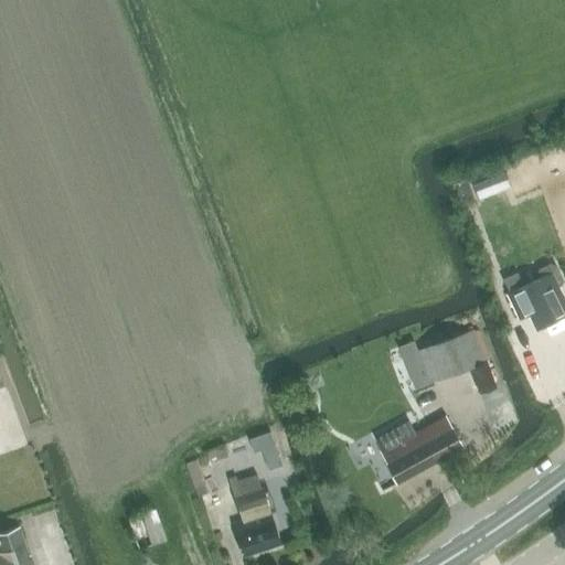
[(505,168),(475,182),(480,194),(511,180),(505,168)]
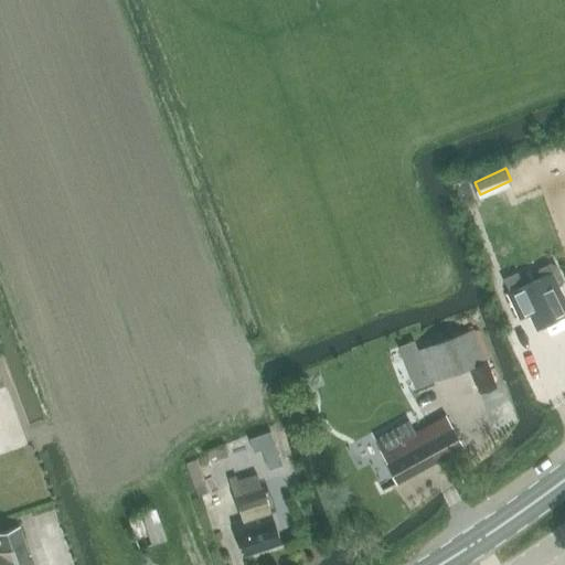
[(516,274),(504,279),(510,292),(507,295),(519,319),(530,313),(536,329),(564,315),(564,300),(557,286),(563,283),(564,279),(557,267),(551,265),(539,270),(537,275),(540,279),(523,287),(516,274)]
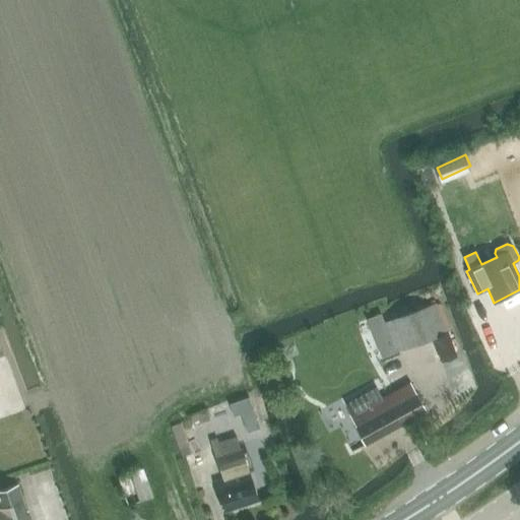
[(368,322),(400,315),(400,311),(428,305),(425,291),(380,302),(382,311),(367,314),(368,322)]
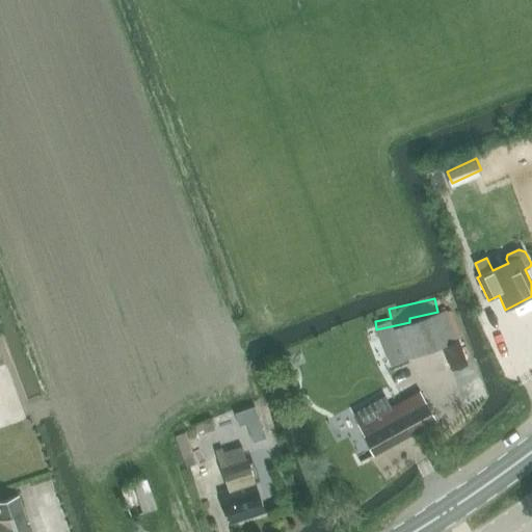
[(446,311),(395,328),(406,358),(444,346),(452,370),(466,365),(446,311)]
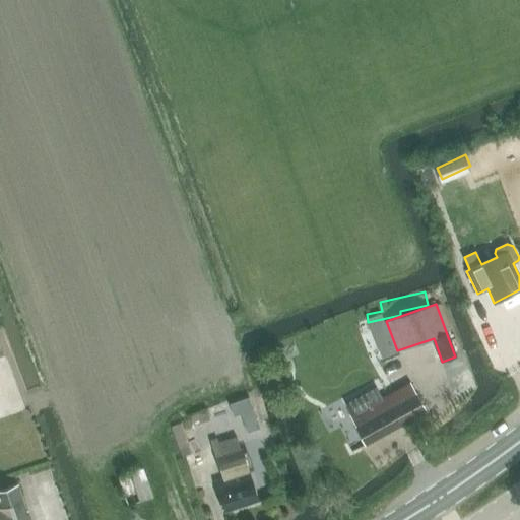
[(0,327),(0,418),(23,412),(0,327)]
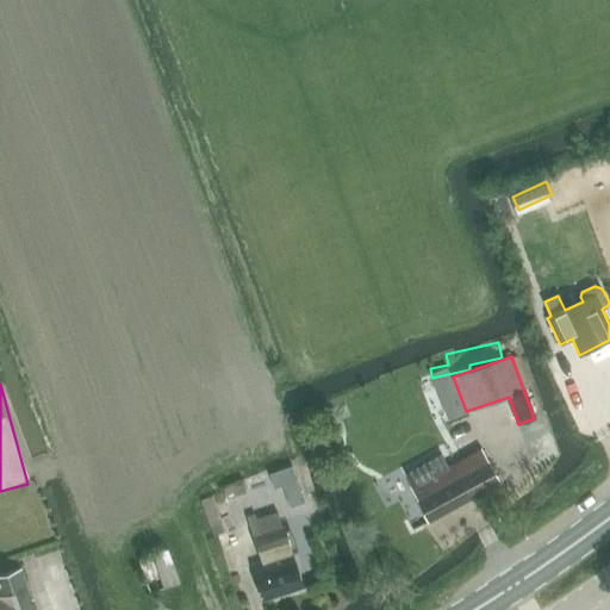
[(406,474),(412,485),(410,486),(430,522),(502,483),(483,447),(450,465),(443,453),(406,474)]
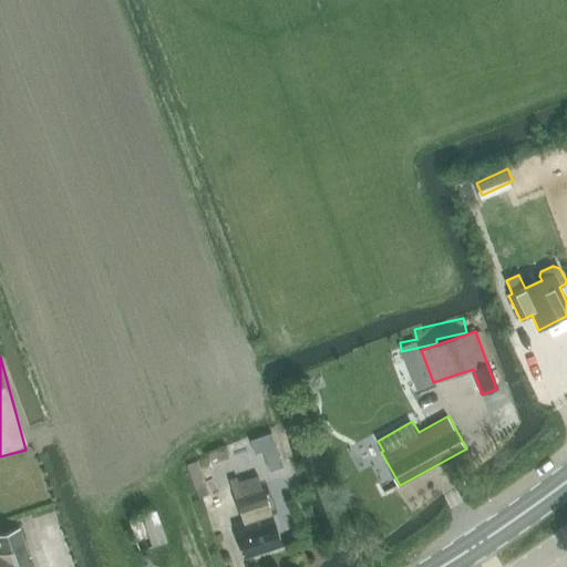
[(271,433),(250,441),(255,454),(263,451),(270,472),(284,466),(271,433)]
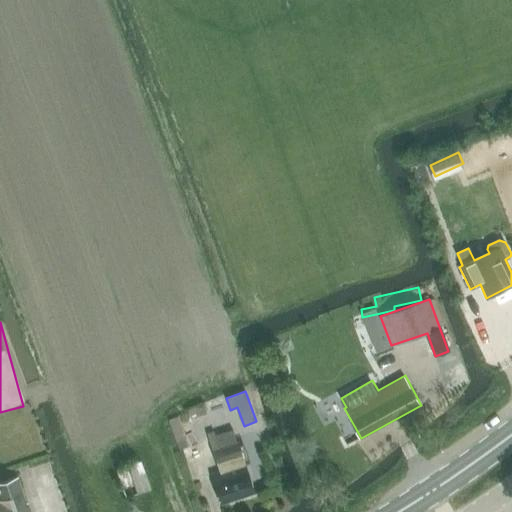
[(214,431),(209,433),(221,469),(212,472),(223,504),(257,492),(236,429),(216,436),(214,431)]
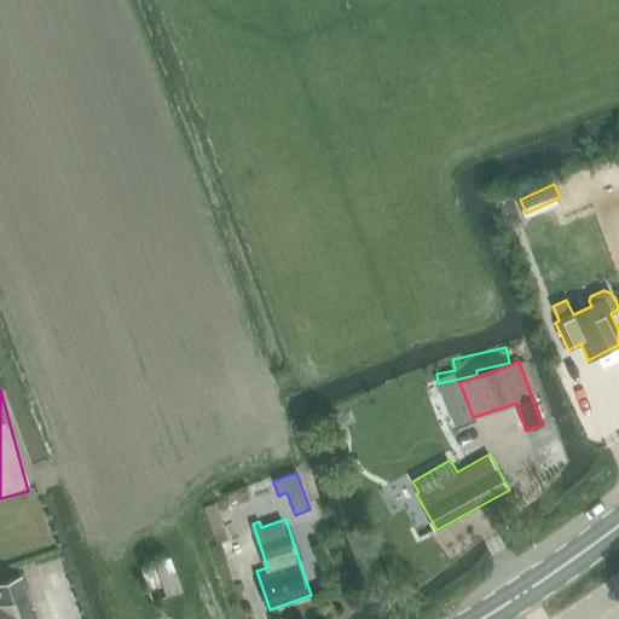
[(143,567),(156,602),(185,591),(173,557),(143,567)]
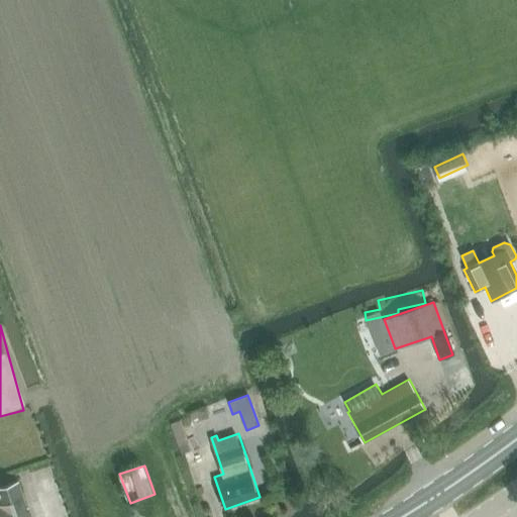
[(0,516),(32,516),(29,506),(27,506),(18,480),(0,486),(0,516)]
